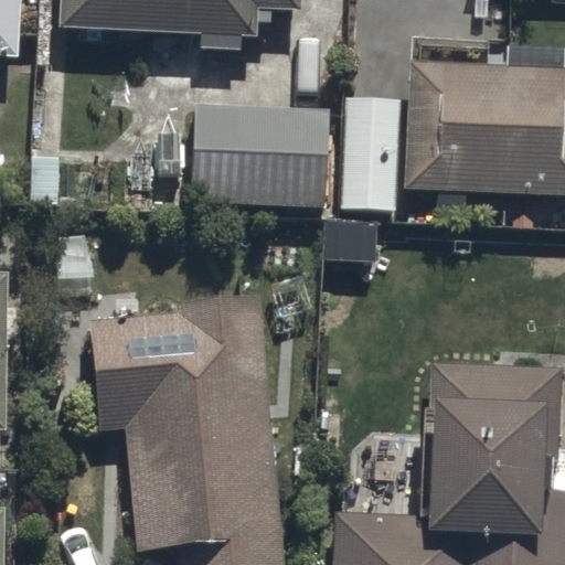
[(0,0),(0,51),(16,52),(18,0),(0,0)]
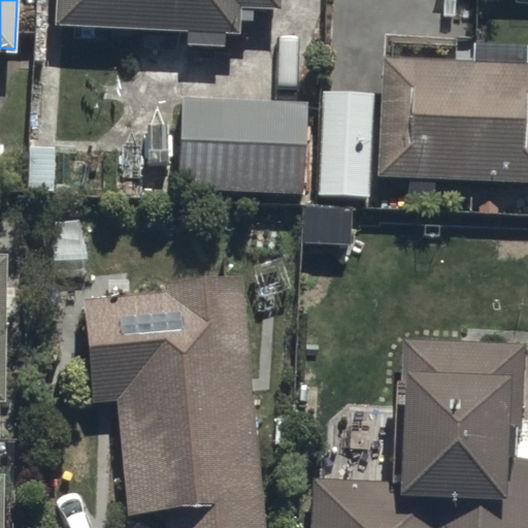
[(55,0),(55,26),(184,29),(183,41),(222,42),(223,29),(238,30),(238,4),(281,4),(279,0),(55,0)]
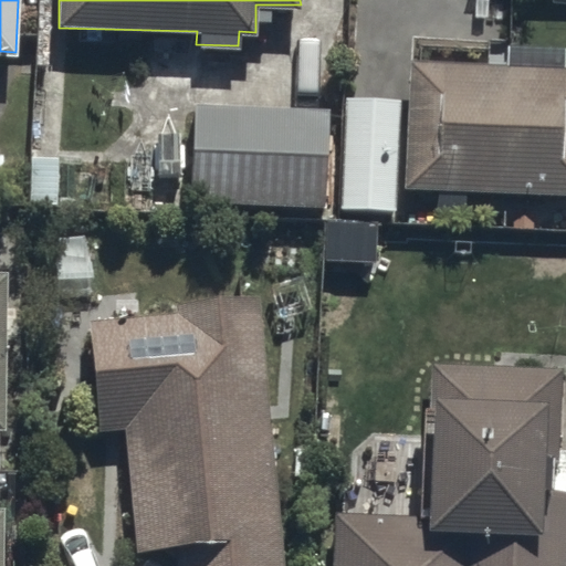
[(565,67),(406,62),(402,187),(565,191),(565,67)]
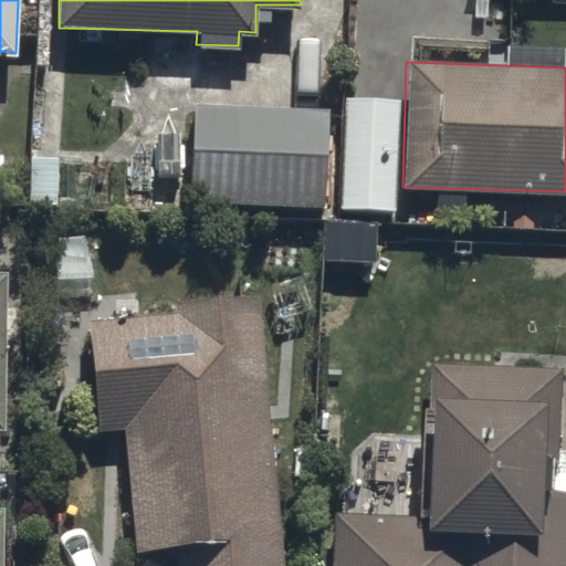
[(398,97),(341,96),(337,209),(396,210),(398,97)]
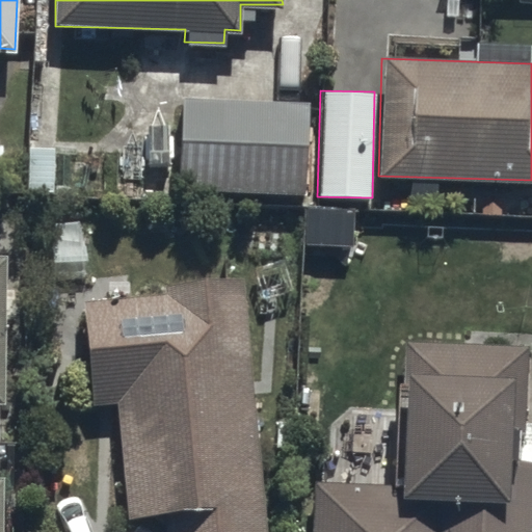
[(307,99),(181,97),(179,191),(306,193),(307,99)]
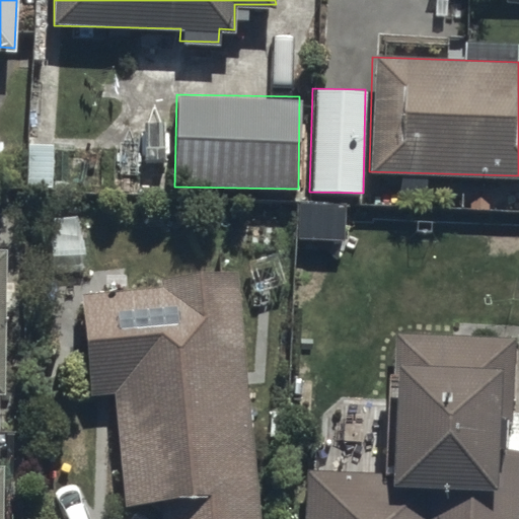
[(162,284),(80,288),(89,394),(116,392),(125,502),(158,499),(160,518),(257,518),(237,270),(161,274),(162,284)]
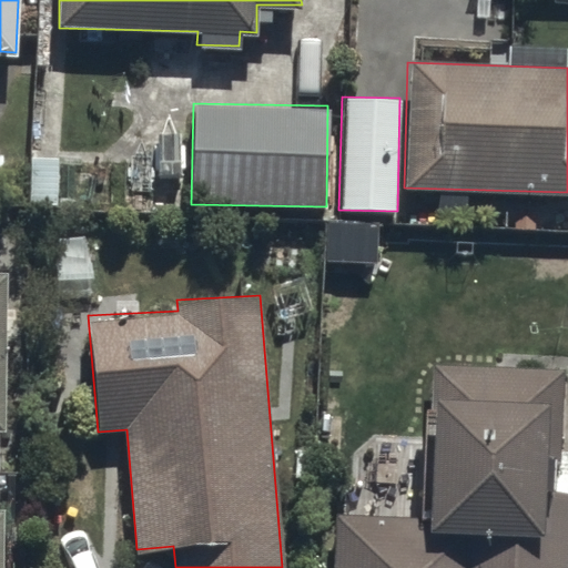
[(422,513),(332,511),(331,567),(564,567),(564,513),(536,513),(536,486),(546,486),(546,439),(555,439),(556,367),(423,366),(422,513)]
